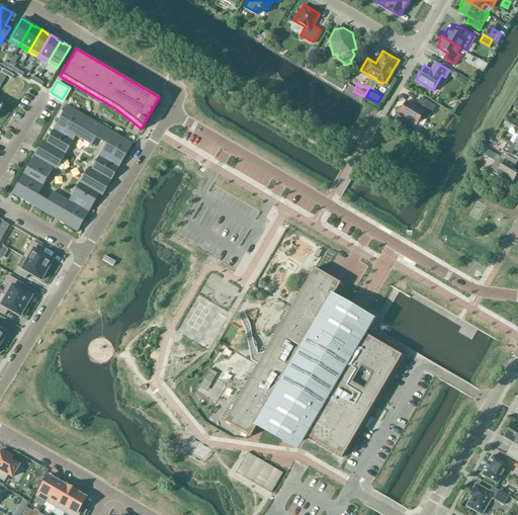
[(430,113),(435,104),(420,95),(415,104),(406,99),(398,112),(416,123),(424,110),(430,113)]
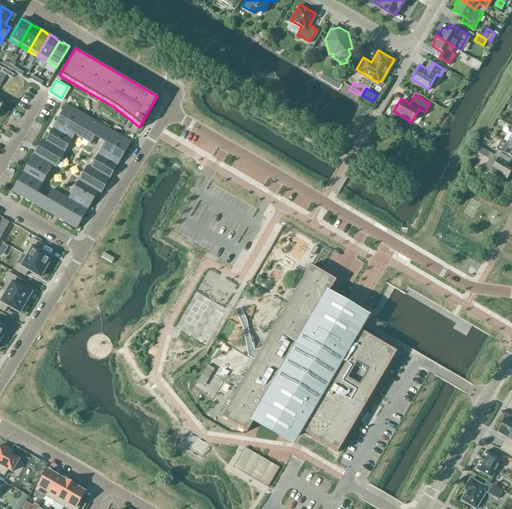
[(42,137),(11,189),(31,201),(53,164),(56,165),(75,132),(90,142),(102,122),(90,115),(86,113),(67,102),(45,139),(42,137)]
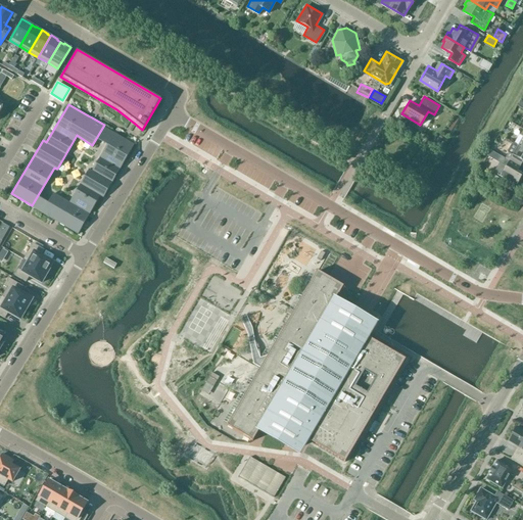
[(53,191),(42,211),(78,232),(100,194),(103,196),(135,142),(114,131),(92,169),(89,167),(69,200),(53,191)]
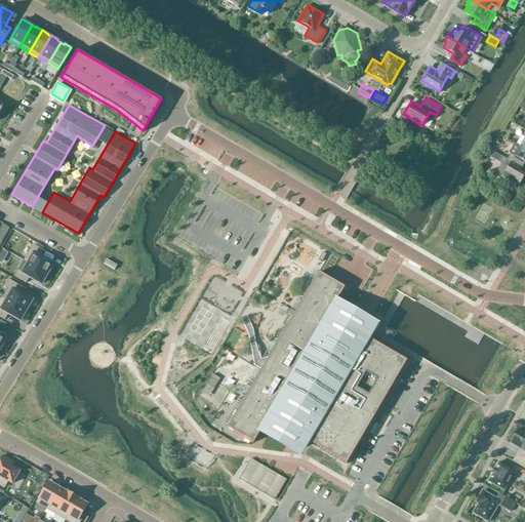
[(503,138),(511,143),(515,134),(508,131),(503,138)]
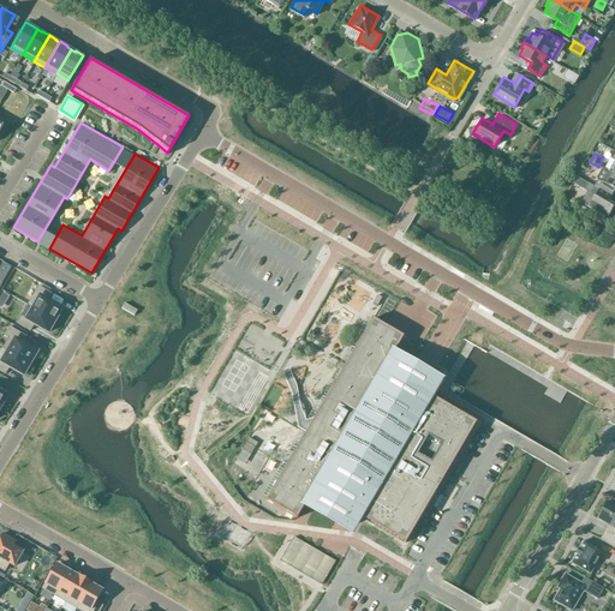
[(614,172),(609,169),(604,166),(602,167),(597,175),(597,178),(598,179),(595,185),(611,195),(614,189),(614,187),(614,172)]
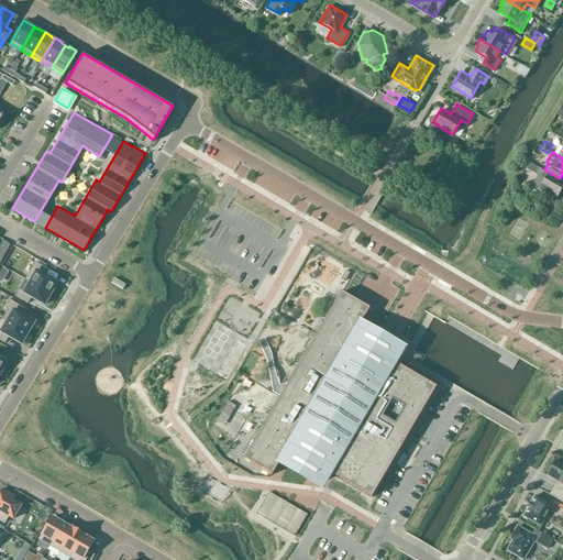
[(560,178),(544,169),(539,166),(536,172),(538,174),(532,184),(555,198),(562,187),(556,184),(560,178)]
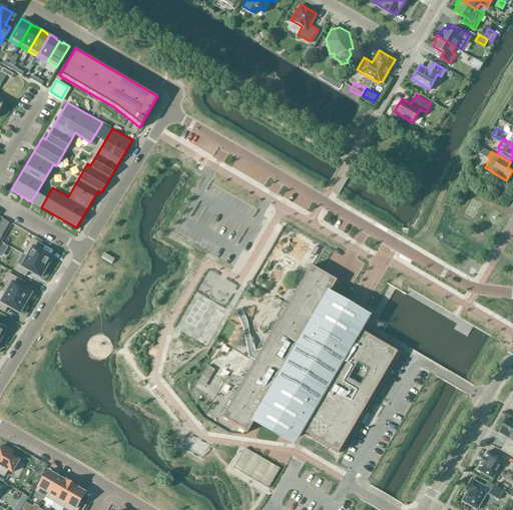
[(32,237),(23,252),(28,255),(46,266),(46,265),(51,256),(40,248),(43,243),(32,237)]
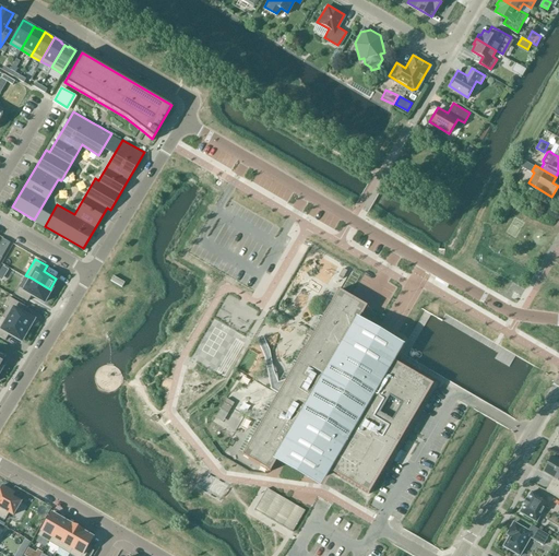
[(343,265),(339,274),(342,276),(347,269),(343,265)]
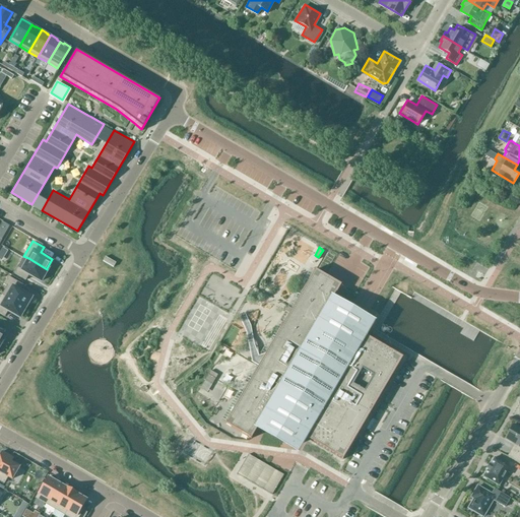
[(18,265),(14,271),(25,277),(28,272),(41,279),(46,269),(46,270),(47,269),(28,258),(22,268),(18,265)]
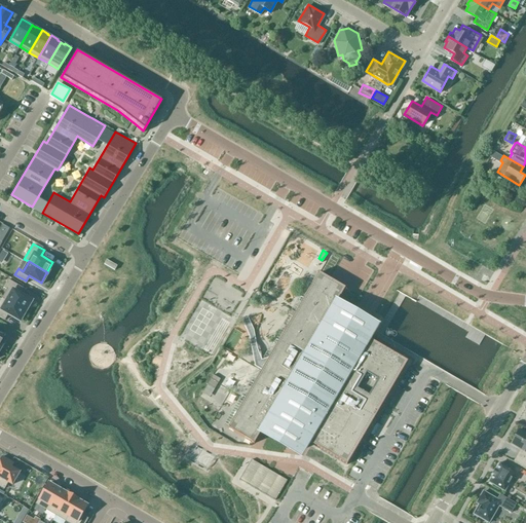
[(372,339),(368,337),(360,350),(350,345),(352,343),(327,328),(331,323),(334,325),(337,321),(333,319),(340,306),(335,303),(345,286),(336,281),(327,275),(322,272),(321,271),(320,271),(318,272),(312,283),(308,279),(306,285),(309,287),(304,296),(300,294),(297,299),(301,301),(295,310),(291,308),(289,312),(293,315),(288,325),(286,324),(284,327),(286,328),(278,339),(275,337),(272,341),(276,343),(254,381),(250,379),(248,384),(251,386),(246,396),(241,394),(239,398),(242,401),(228,425),(253,441),(254,442),(261,430),(265,433),(265,434),(295,451),(304,437),(308,439),(308,440),(311,442),(347,462),(360,441),(363,436),(364,436),(365,433),(390,389),(392,387),(391,386),(407,360),(376,341),(373,340),(372,339)]
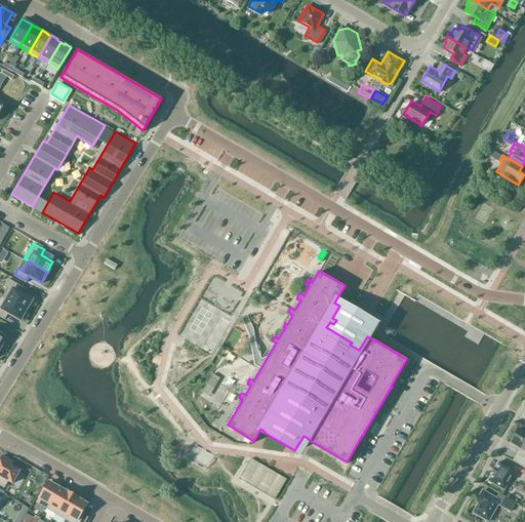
[(8,285),(3,294),(7,297),(26,309),(27,308),(26,308),(32,298),(19,291),(23,285),(8,277),(4,283),(8,285)]
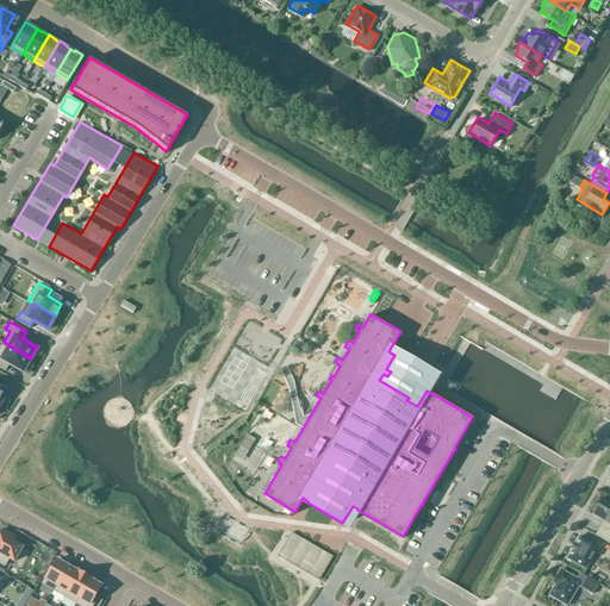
[(4,342),(0,347),(0,364),(5,368),(10,361),(23,369),(30,358),(8,345),(4,342)]
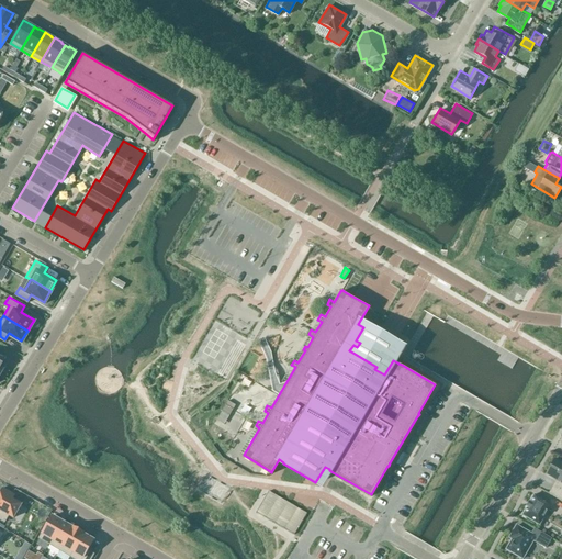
[(288,344),(283,349),(291,355),(294,349),(288,344)]
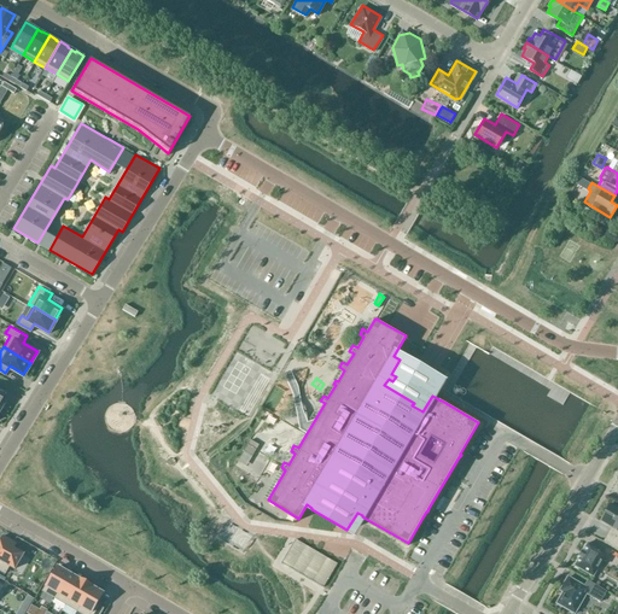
[(250,438),(244,449),(252,454),(258,443),(251,438),(250,438)]
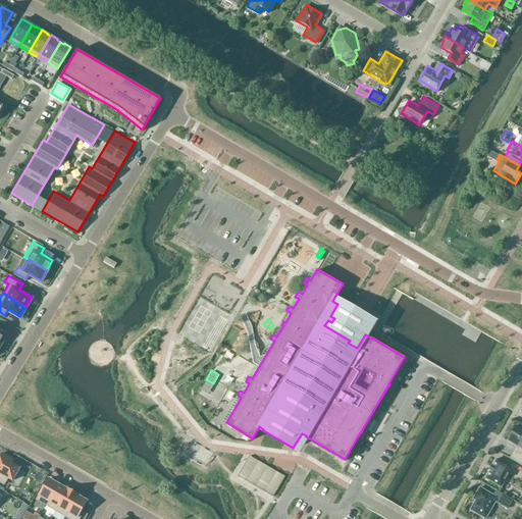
[(507,438),(518,445),(515,451),(521,455),(521,427),(515,424),(507,438)]
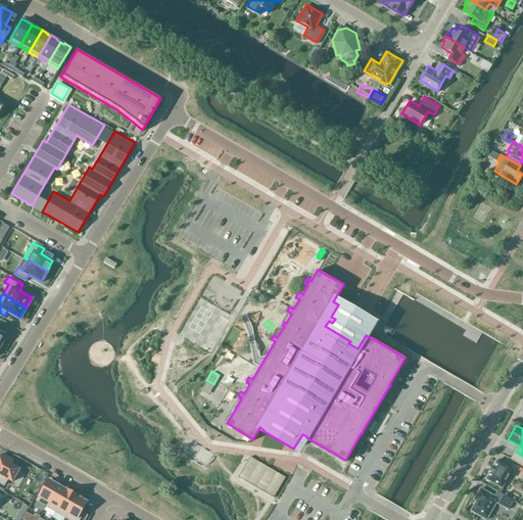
[(2,452),(0,455),(0,481),(4,483),(8,477),(12,479),(19,467),(11,463),(13,459),(2,452)]
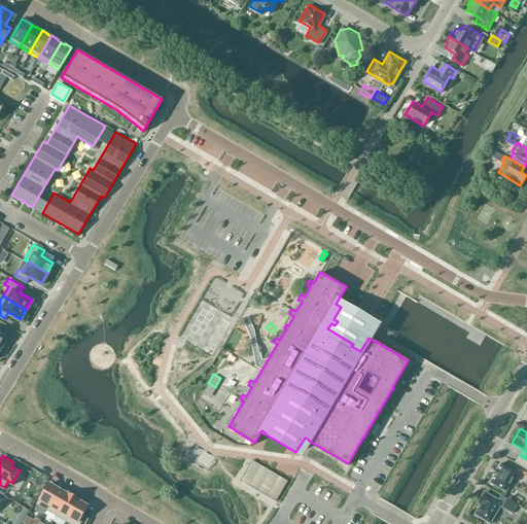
[(252,458),(240,478),(276,499),(287,479),(252,458)]
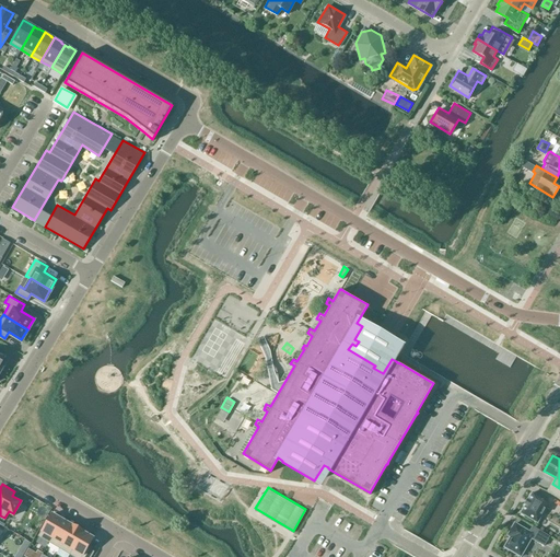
[(527,498),(524,503),(525,503),(520,511),(537,521),(549,500),(533,490),(527,498)]
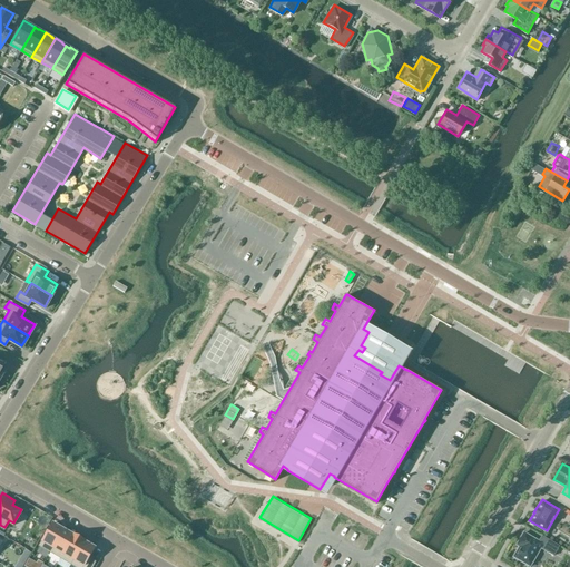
[(52,521),(39,544),(50,550),(64,528),(52,521)]
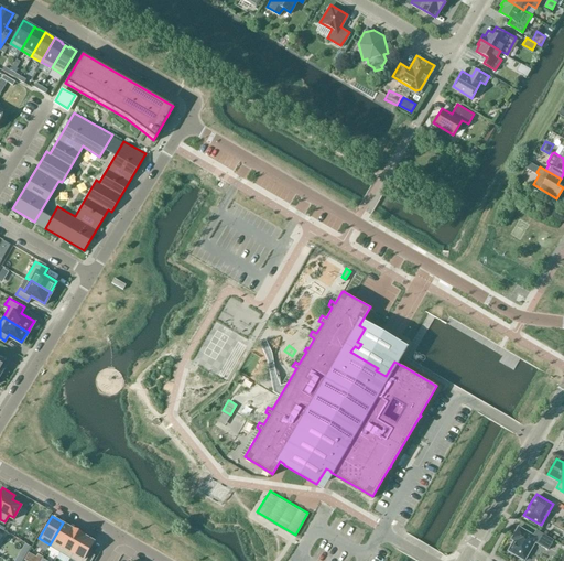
[(63,522),(50,545),(60,550),(73,528),(72,528),(63,522)]
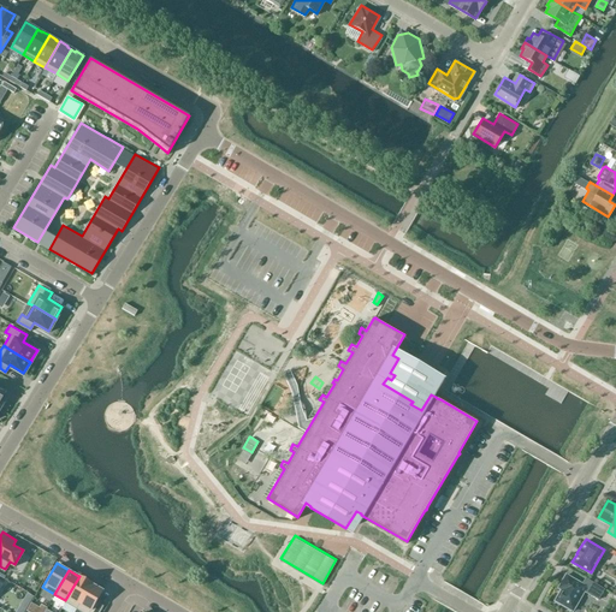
[(561,582),(563,584),(555,599),(573,608),(584,589),(598,596),(604,587),(585,576),(582,582),(566,572),(561,582)]
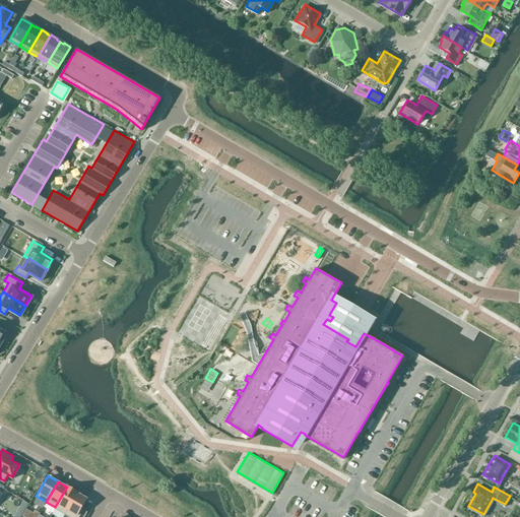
[(67,487),(55,507),(65,513),(76,493),(77,493),(77,492),(67,486),(66,487),(67,487)]
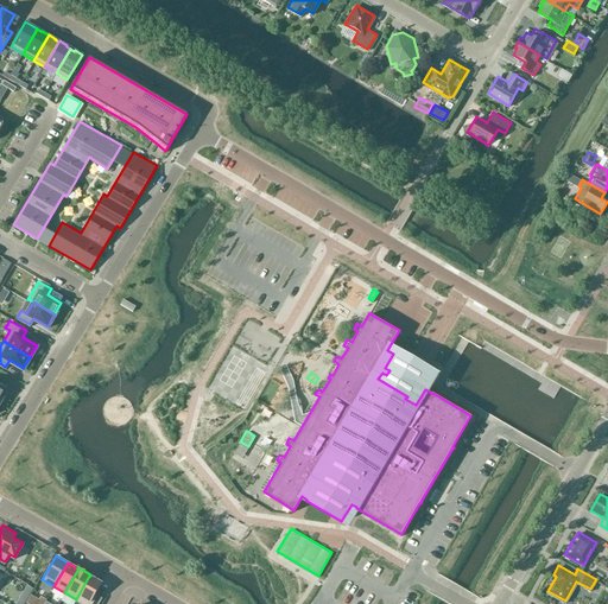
[(89,576),(76,599),(84,603),(96,603),(101,597),(95,592),(101,582),(90,576),(89,576)]
